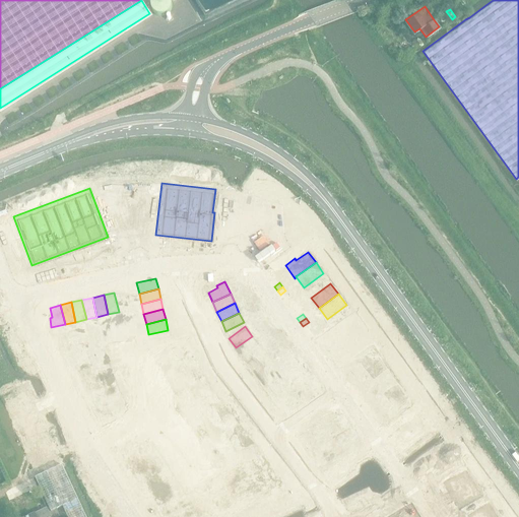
[(252,336),(236,347),(243,357),(258,345),(252,336)]
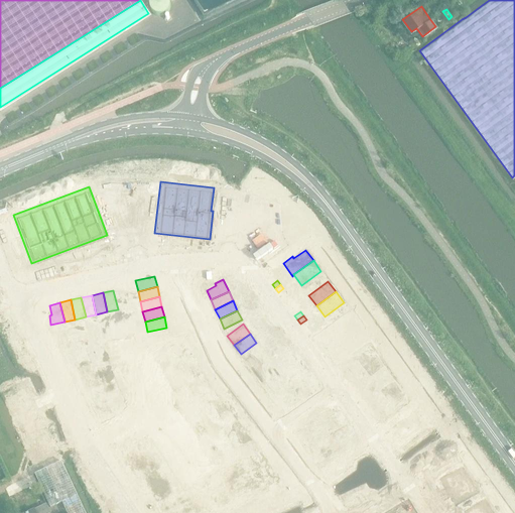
[(185,336),(167,344),(172,354),(189,346),(185,336)]
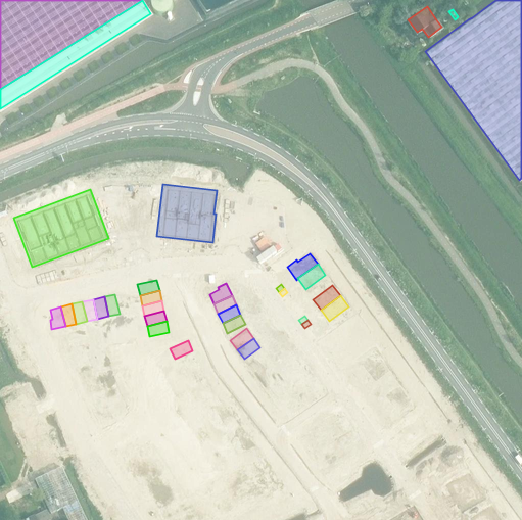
[(377,346),(358,361),(366,372),(385,358),(377,346)]
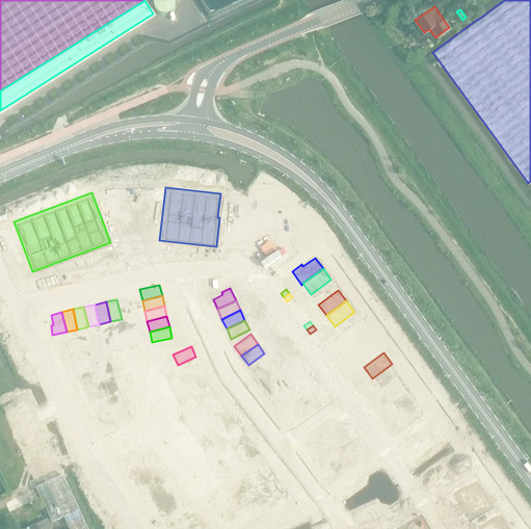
[(264,353),(248,365),(255,375),(271,363),(264,353)]
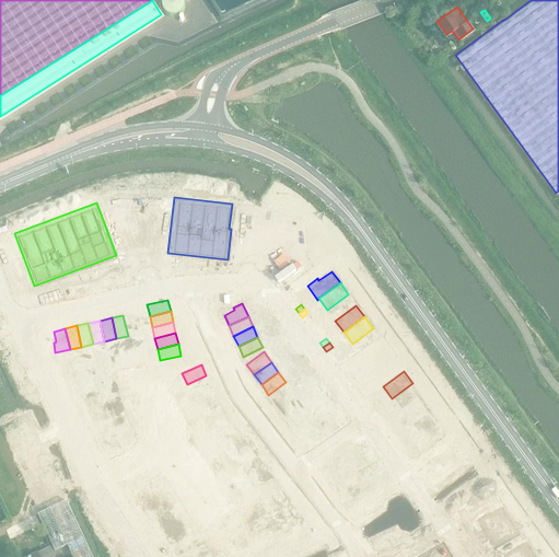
[(206,375),(187,384),(191,395),(211,386),(206,375)]
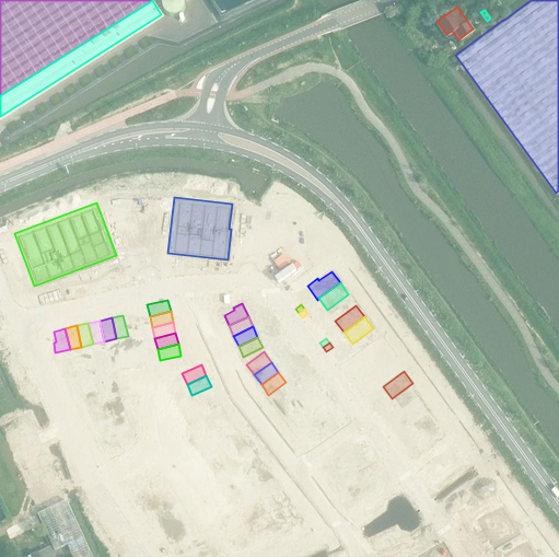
[(91,389),(77,395),(83,408),(106,397),(97,379),(88,381),(91,389)]
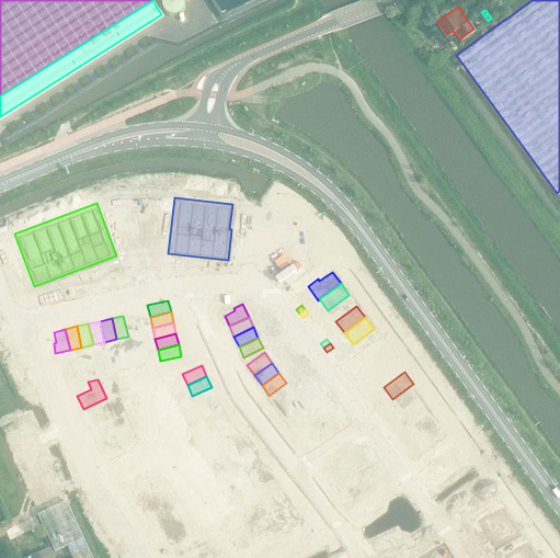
[(286,383),(269,396),(276,406),(294,393),(286,383)]
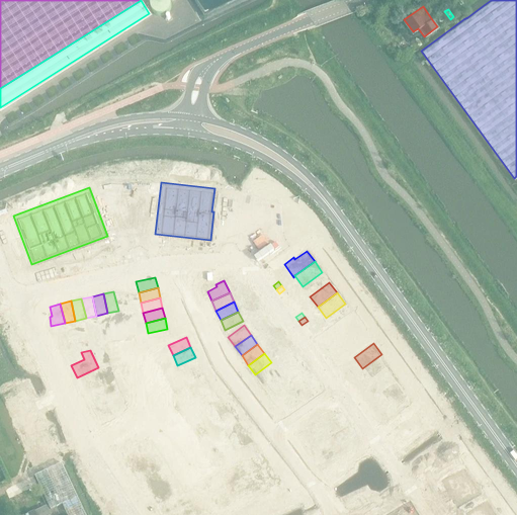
[(381,354),(362,368),(369,379),(390,365),(381,354)]
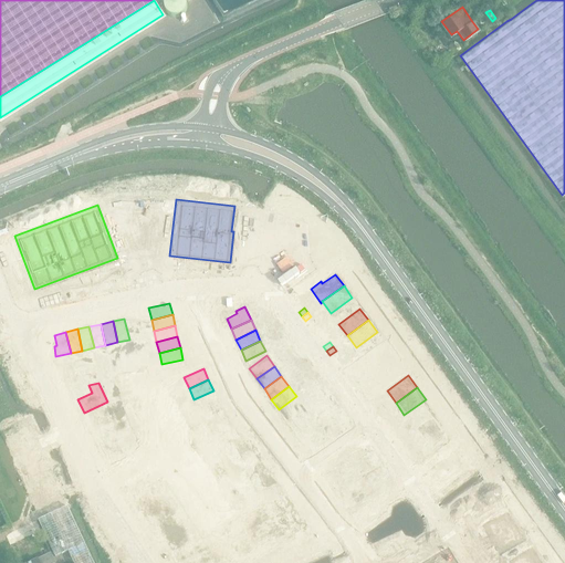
[(213,391),(194,399),(199,410),(218,402),(213,391)]
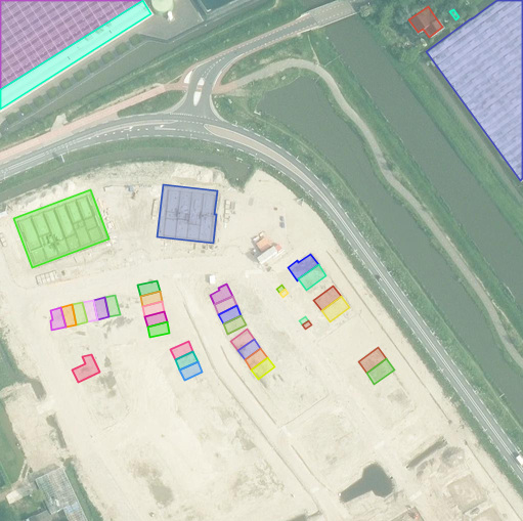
[(274,366),(258,379),(265,388),(281,377),(274,366)]
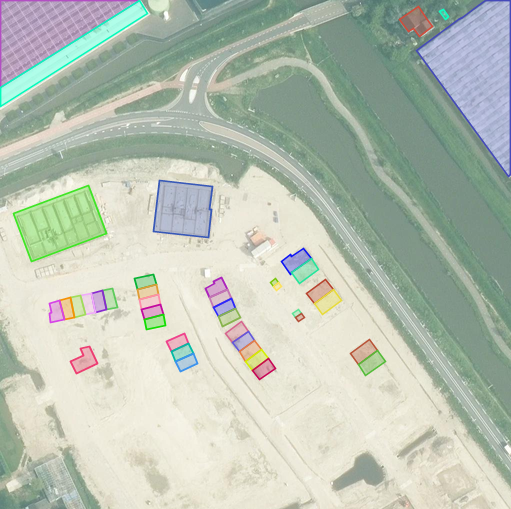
[(97,363),(76,373),(81,385),(94,379),(97,384),(105,380),(97,363)]
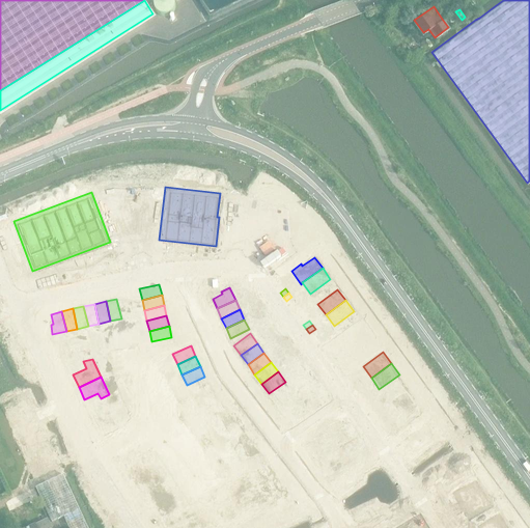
[(204,377),(187,385),(191,395),(210,386),(204,377)]
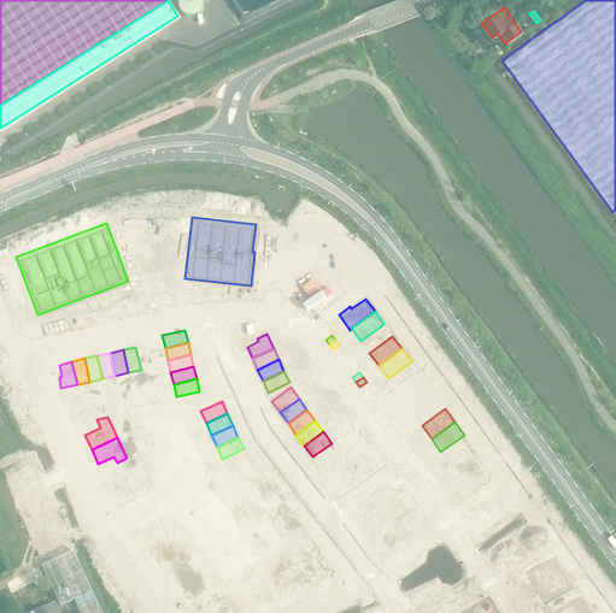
[(332,443),(312,457),(320,467),(339,454),(332,443)]
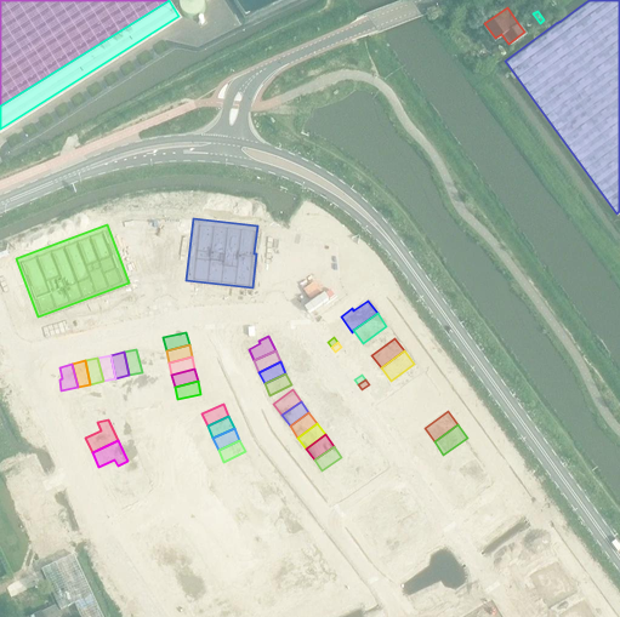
[(415,447),(408,453),(411,458),(419,453),(415,447)]
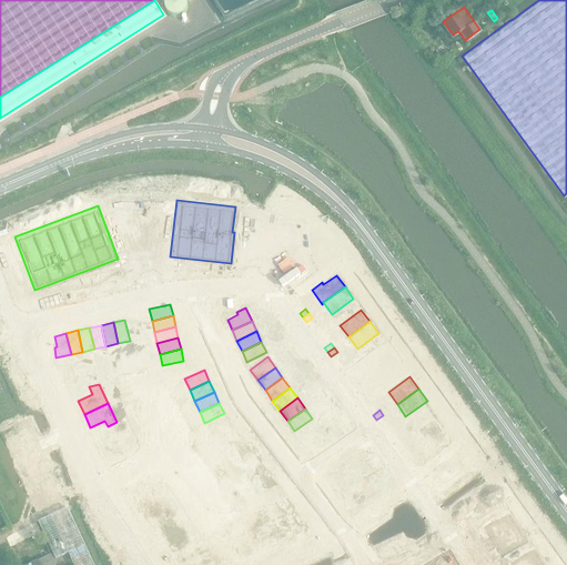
[(435,412),(414,426),(422,439),(443,423),(435,412)]
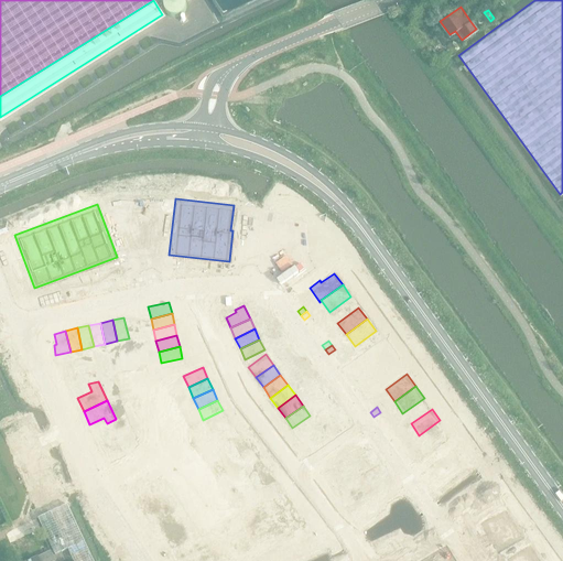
[(223,410),(203,420),(208,431),(228,422),(223,410)]
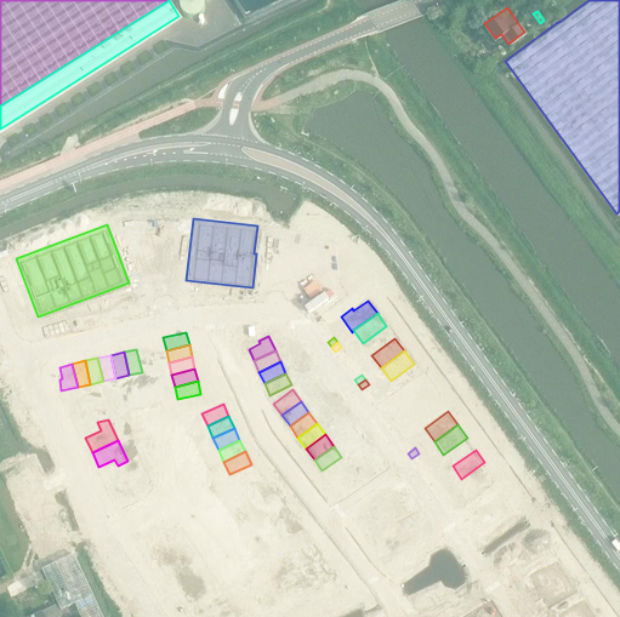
[(419,453),(411,458),(415,463),(422,458),(419,453)]
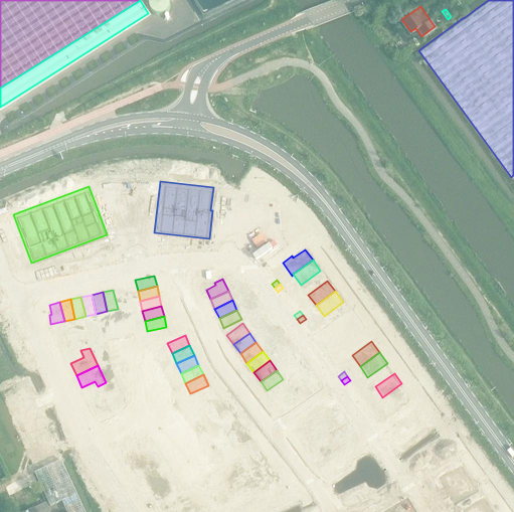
[(283,379),(267,390),(274,400),(290,388),(283,379)]
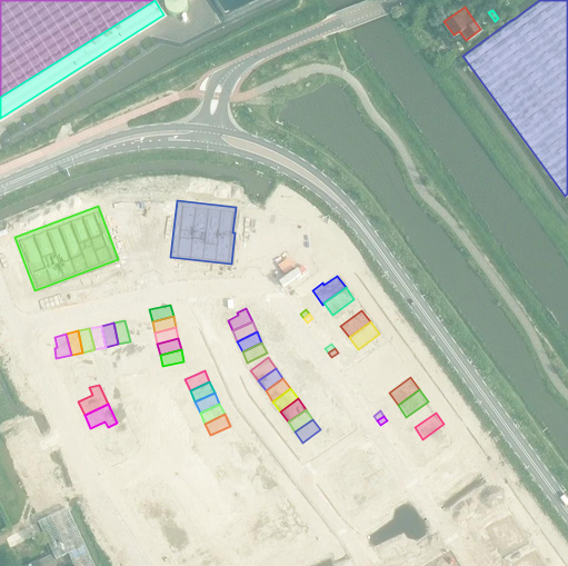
[(110,434),(96,440),(102,454),(126,443),(117,423),(108,427),(110,434)]
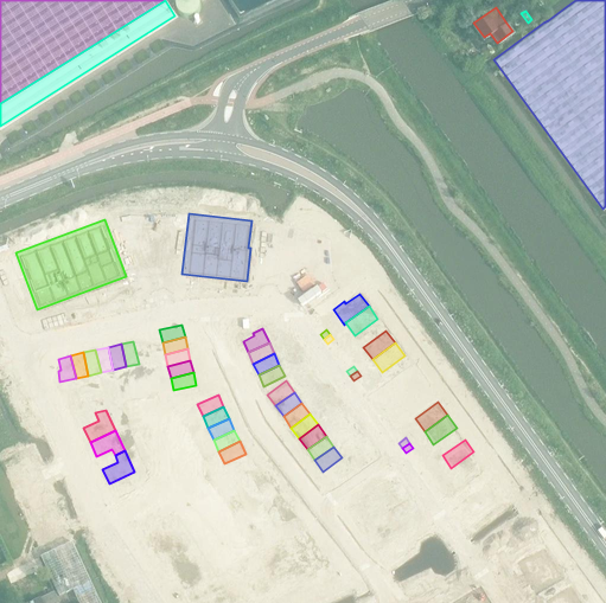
[(451,468),(450,469),(461,483),(471,476),(469,474),(483,464),(473,451),(451,468)]
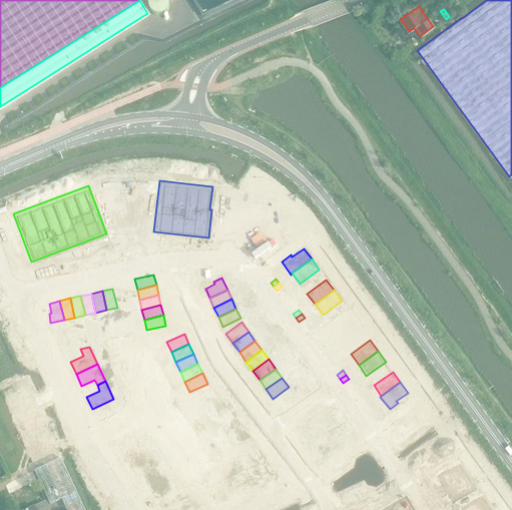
[(10,383),(0,388),(5,400),(9,407),(4,409),(8,416),(21,410),(20,408),(18,403),(20,403),(26,400),(23,395),(19,386),(17,388),(13,389),(11,385),(10,383)]
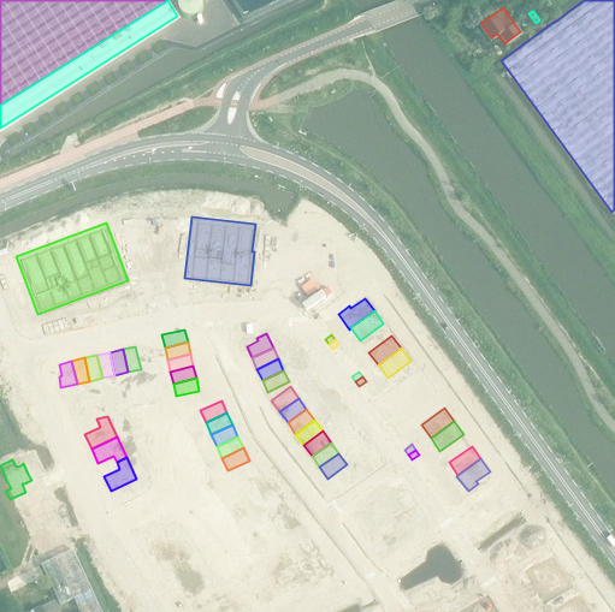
[(347,464),(327,479),(336,489),(355,476),(347,464)]
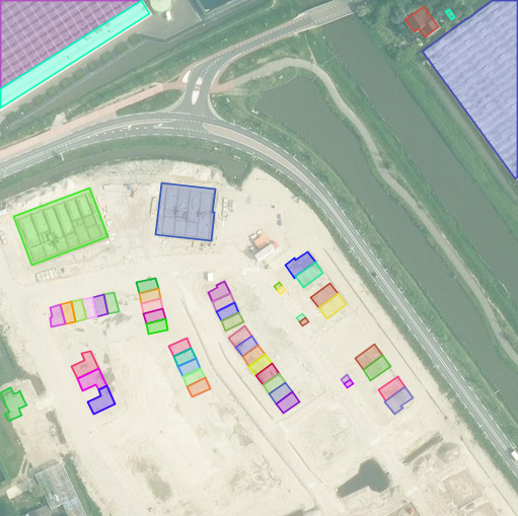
[(216,394),(201,407),(208,416),(223,403),(216,394)]
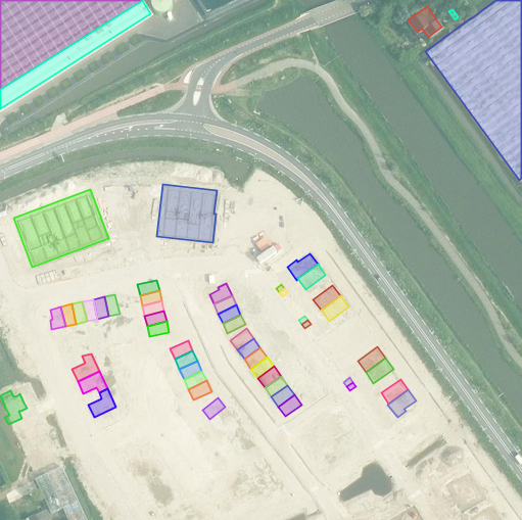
[(337,397),(333,400),(337,407),(341,404),(337,397)]
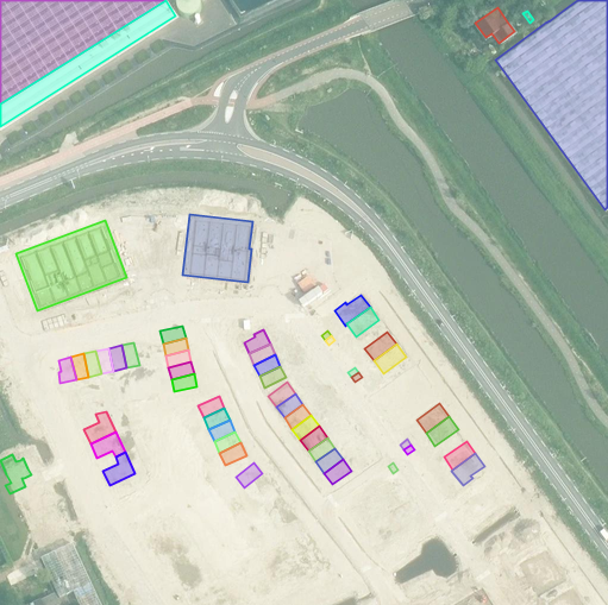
[(135,473),(110,485),(116,499),(131,492),(135,498),(144,493),(135,473)]
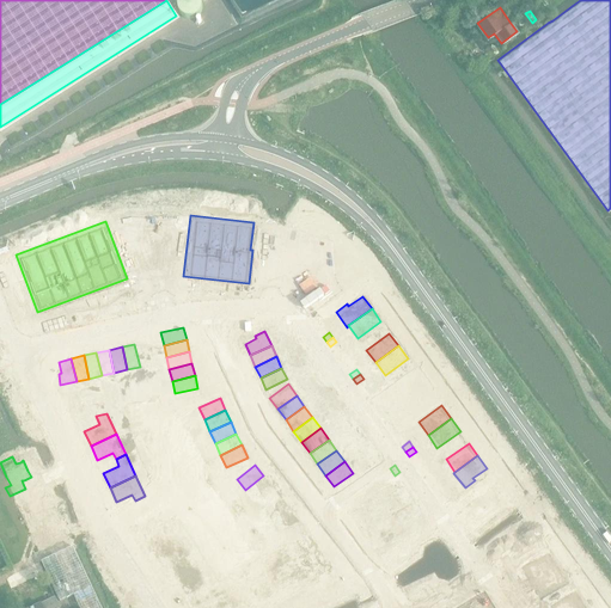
[(263,476),(245,490),(254,499),(272,485),(263,476)]
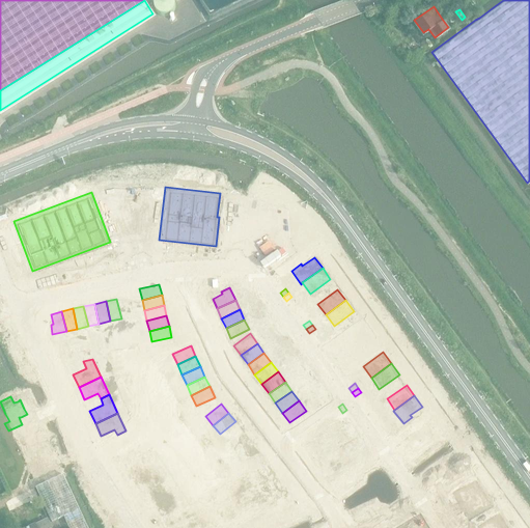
[(378,415),(371,420),(374,424),(381,419),(378,415)]
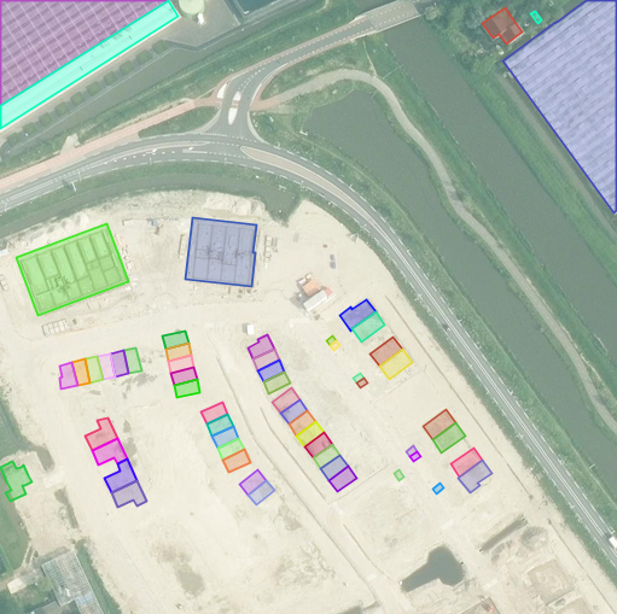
[(376,485),(371,489),(376,496),(380,492),(376,485)]
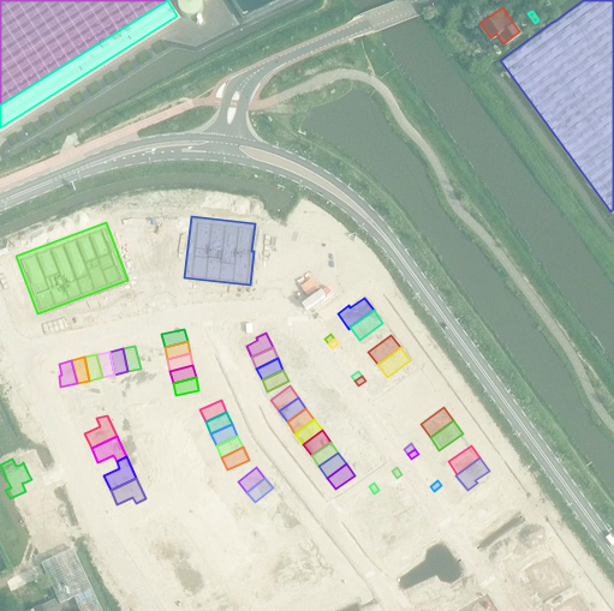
[(441,485),(434,491),(437,496),(445,491),(441,485)]
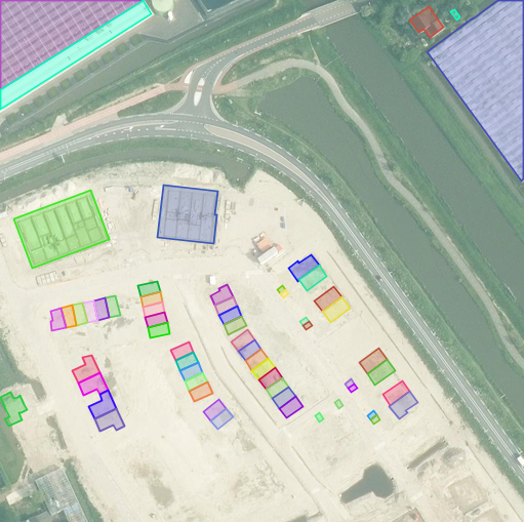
[(315,415),(311,418),(315,425),(319,422),(315,415)]
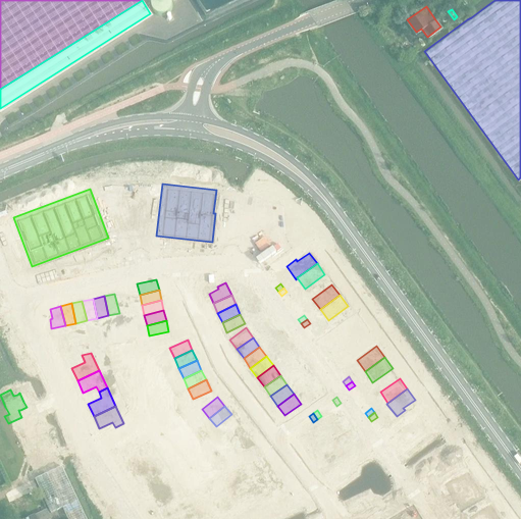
[(231,414),(216,426),(223,435),(239,422),(231,414)]
